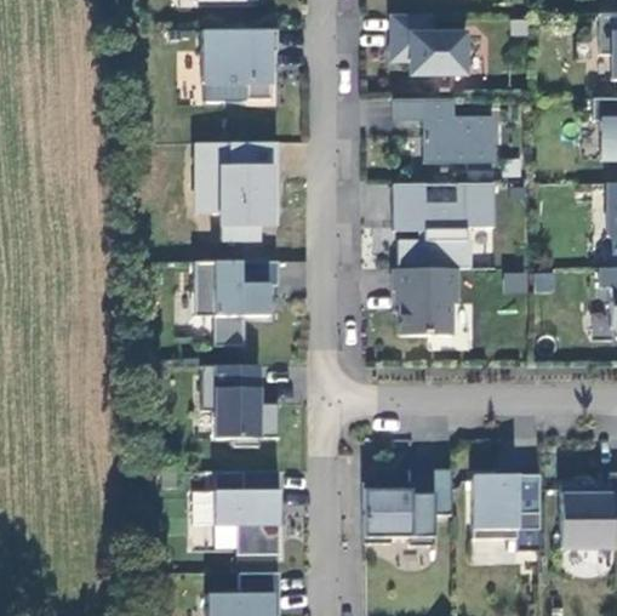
[(616,12),(599,12),(599,55),(611,55),(611,81),(616,80),(616,12)]
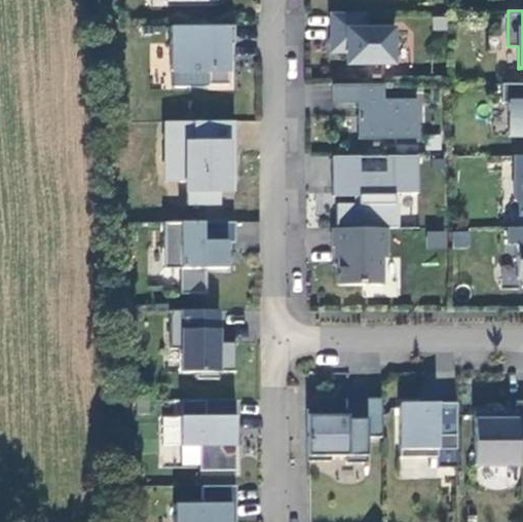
[(365,12),(333,12),(334,50),(348,50),(349,62),(395,62),(395,28),(366,27),(365,12)]
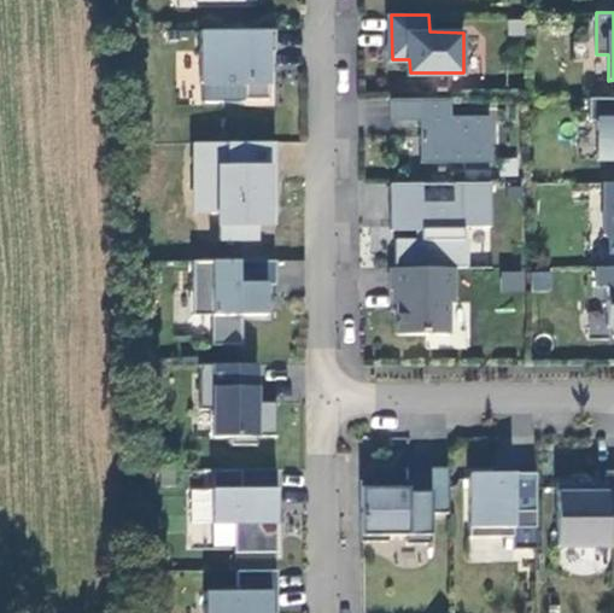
[(276,29),(200,29),(202,81),(246,81),(247,97),(272,97),(272,50),(276,50),(276,29)]
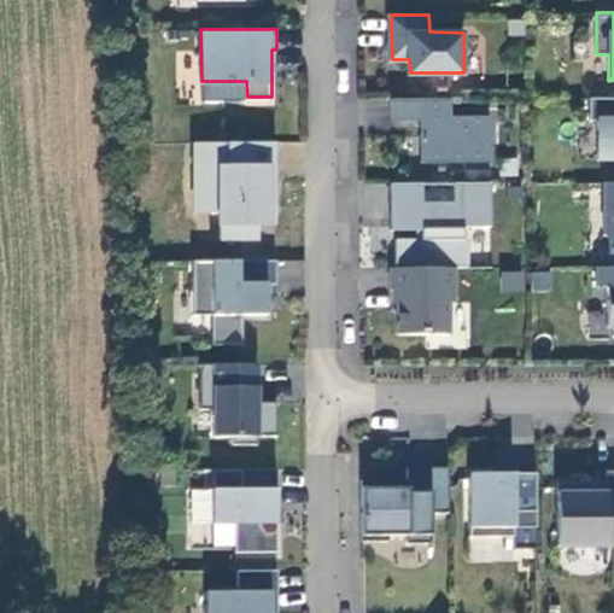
[(613,97),(590,98),(590,121),(598,121),(598,159),(613,158),(613,97)]
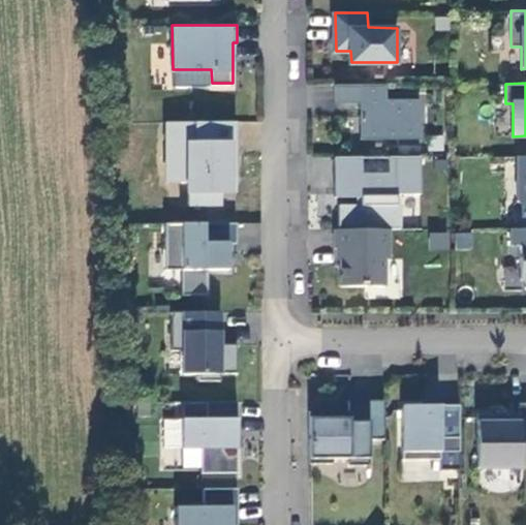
[(334,101),(360,101),(360,84),(334,84),(334,101)]
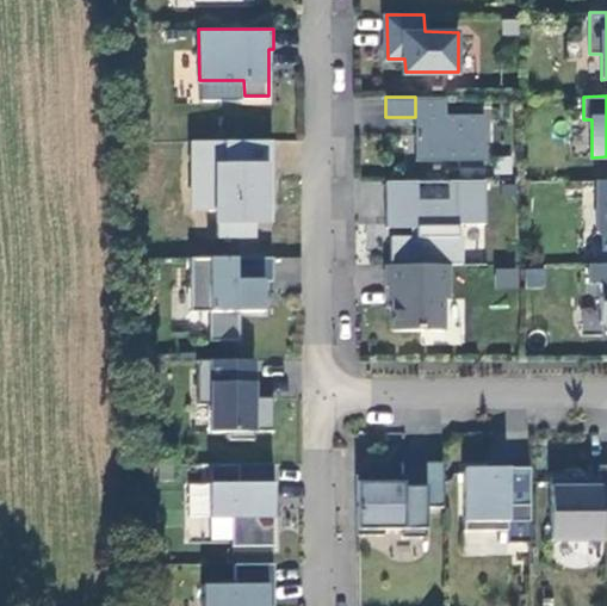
[(445,97),(415,97),(415,117),(415,159),(484,159),(484,115),(445,115),(445,97)]
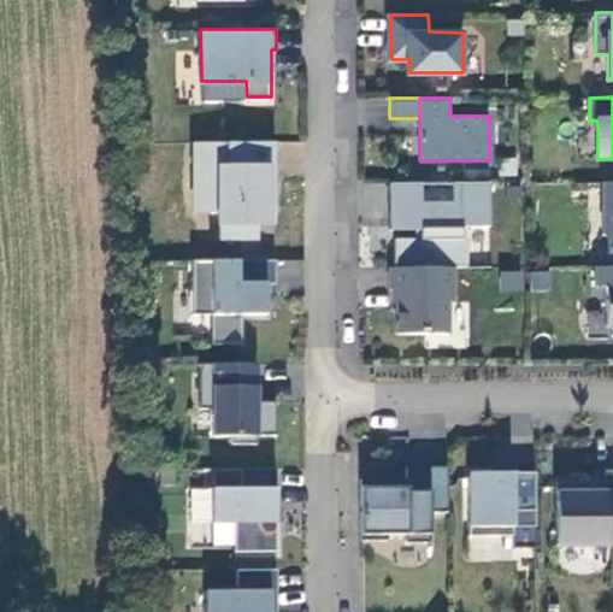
[(275,141),(210,141),(210,221),(276,221),(276,192),(260,192),(260,168),(276,168),(275,141)]
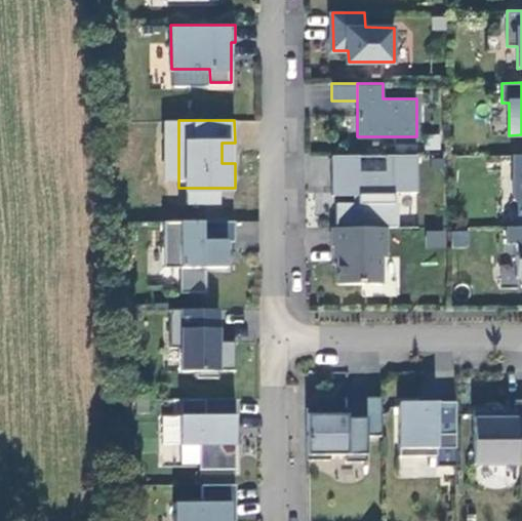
[(387,227),(399,227),(399,202),(395,202),(395,192),(417,192),(417,155),(387,155),(387,170),(360,170),(360,155),(332,155),(332,194),(354,194),(359,194),(359,202),(354,202),(336,202),(336,227),(387,227)]
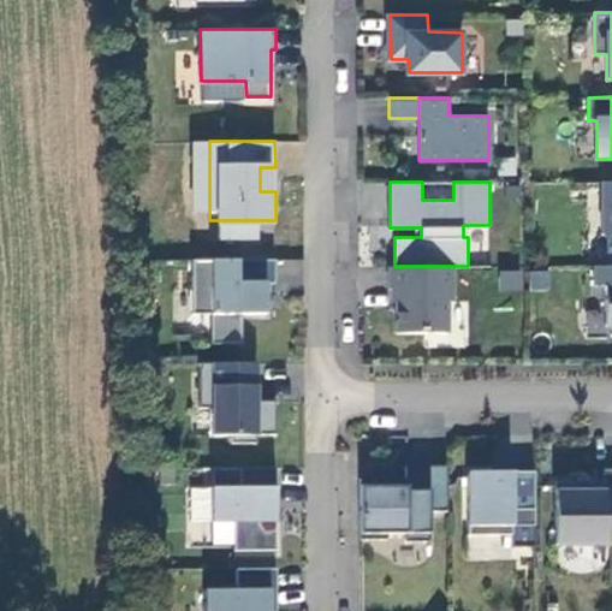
[(611,182),(601,182),(600,232),(607,237),(607,266),(611,266),(611,182)]
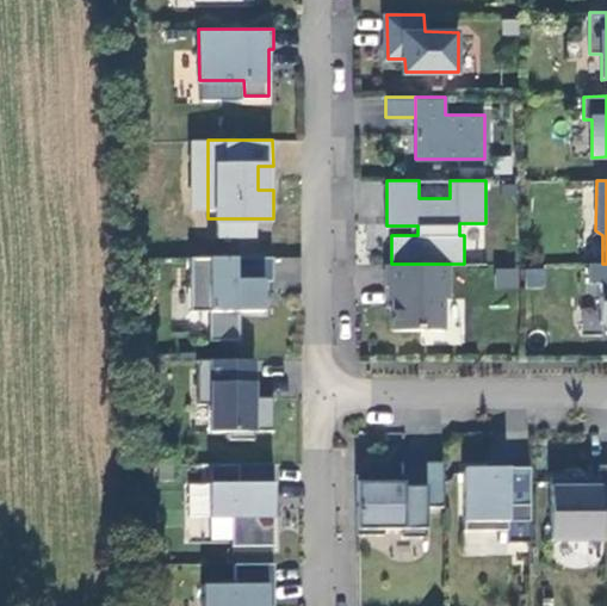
[(210,339),(240,339),(240,309),(265,309),(265,279),(273,279),(273,255),(191,255),(191,309),(210,309),(210,339)]
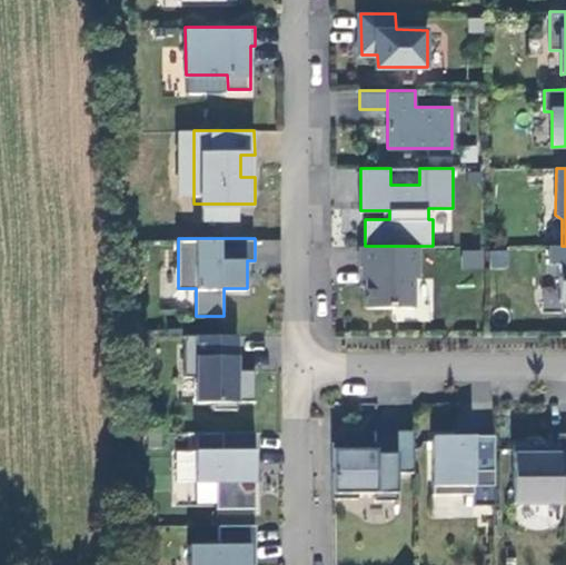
[(280,269),(283,246),(259,244),(258,268),(280,269)]
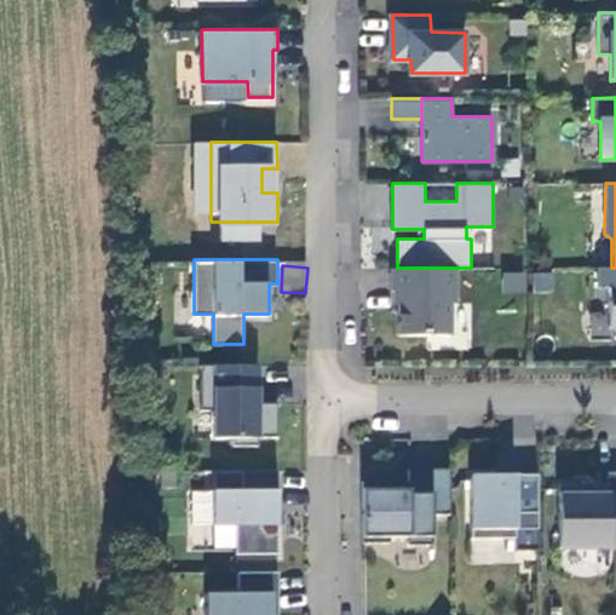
[(456,303),(456,268),(397,268),(392,268),(392,289),(399,289),(399,334),(450,334),(450,303),(456,303)]
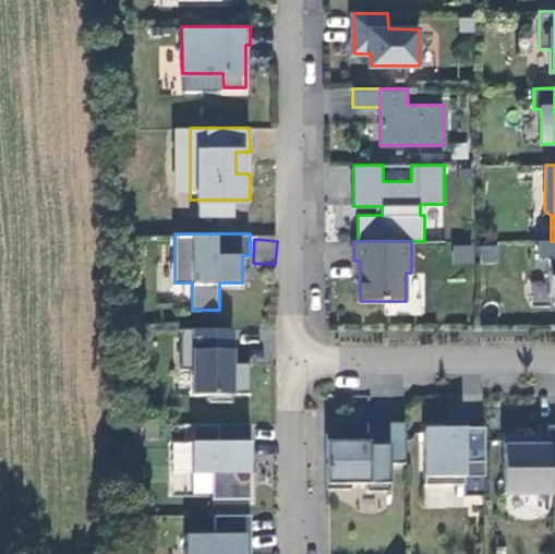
[(554,241),(551,241),(539,241),(539,259),(547,259),(547,296),(554,294),(554,241)]
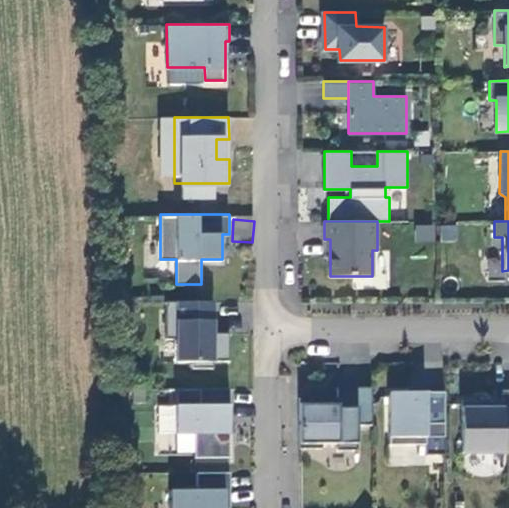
[(419,229),(418,245),(436,246),(437,230),(419,229)]
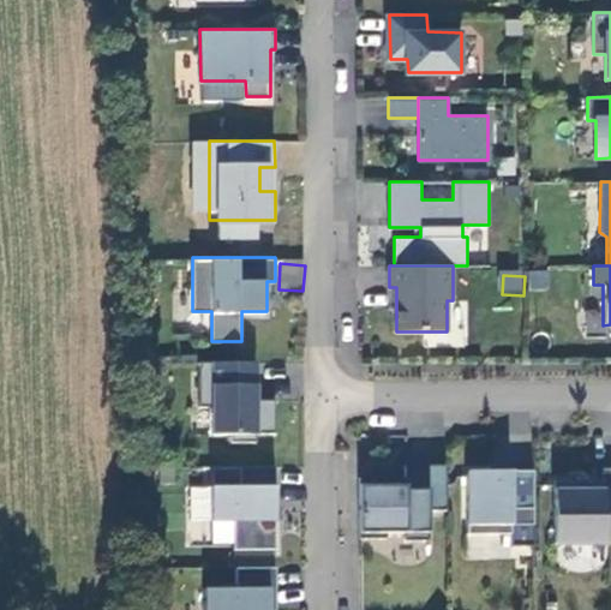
[(532,295),(552,294),(551,275),(531,276),(532,295)]
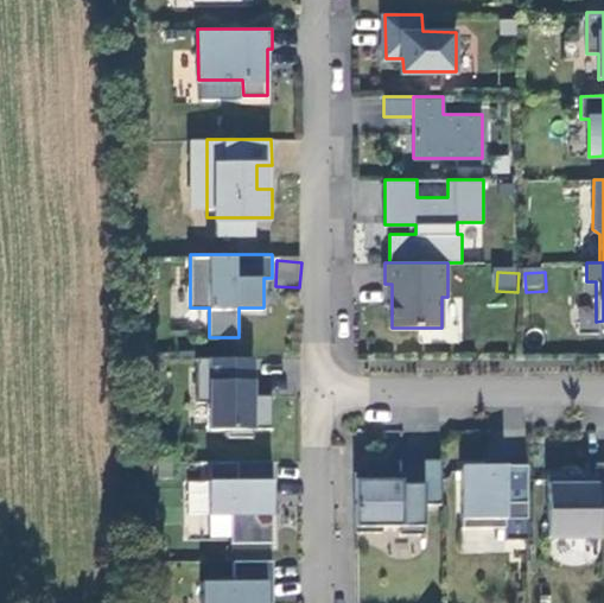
[(253,356),(196,355),(196,400),(210,400),(210,426),(229,426),(229,435),(253,435),(253,426),(272,426),(272,393),(253,393),(253,356)]
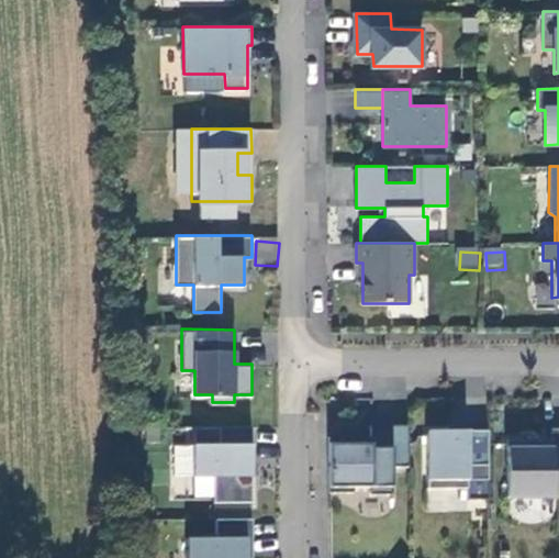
[(253,425),(193,424),(193,475),(253,475),(253,425)]
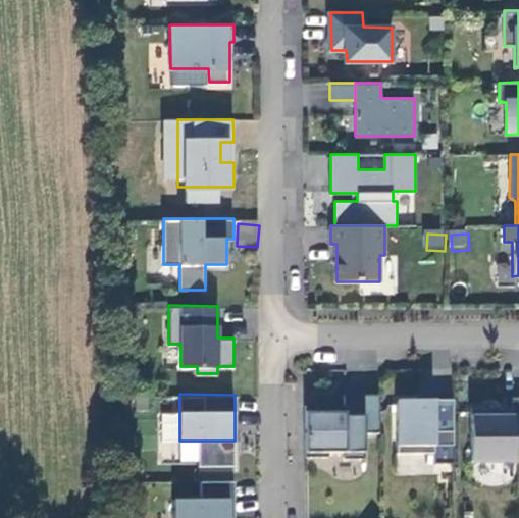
[(335,403),(305,404),(305,456),(328,456),(328,451),(343,451),(343,458),(364,458),(364,432),(364,394),(344,394),(344,410),(335,410),(335,403)]
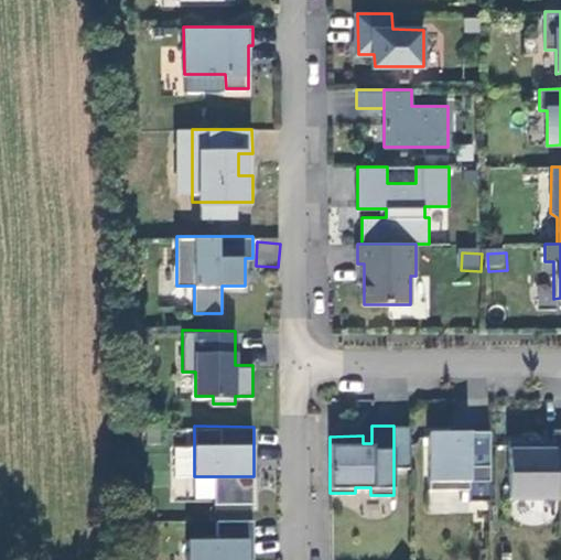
[(410,426),(394,426),(394,467),(410,467),(410,426)]
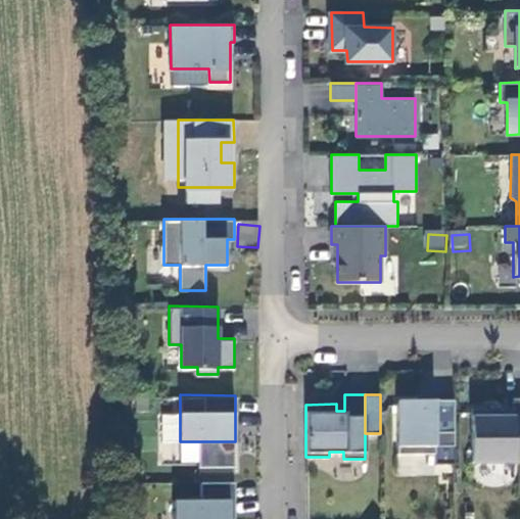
[(519,397),(513,397),(513,408),(513,416),(498,416),(498,408),(472,408),(472,462),(519,461),(519,397)]
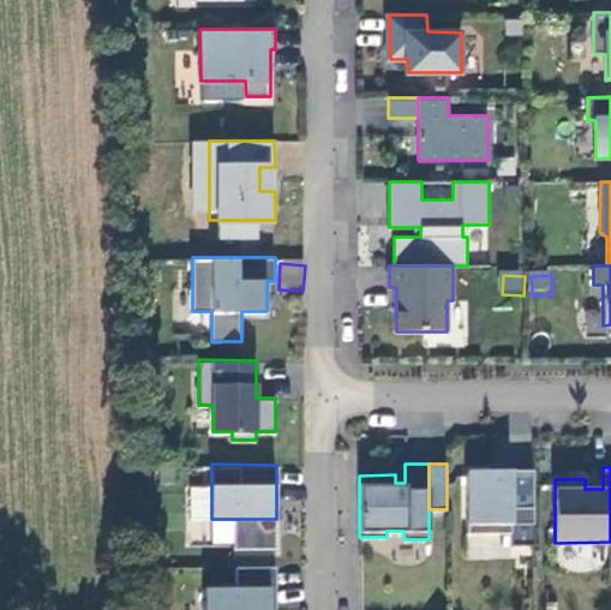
[(533,468),(467,470),(467,532),(511,532),(511,524),(534,524),(533,468)]
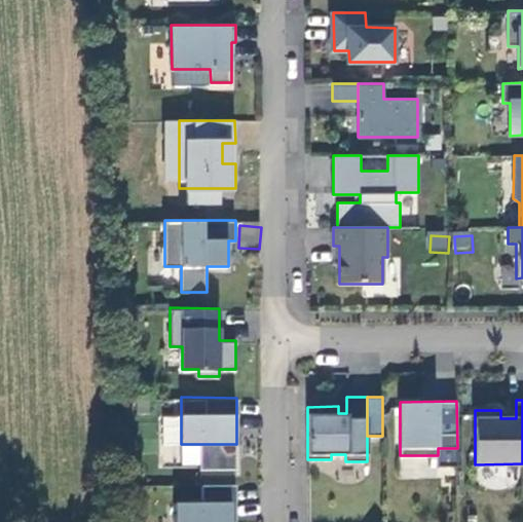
[(235,483),(201,483),(201,501),(175,501),(174,521),(229,521),(230,502),(235,502),(235,483)]
